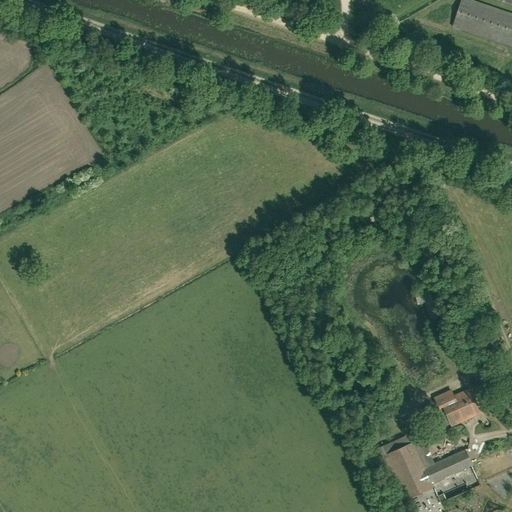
[(511,46),(511,13),(472,0),(460,0),(452,25),(511,46)]
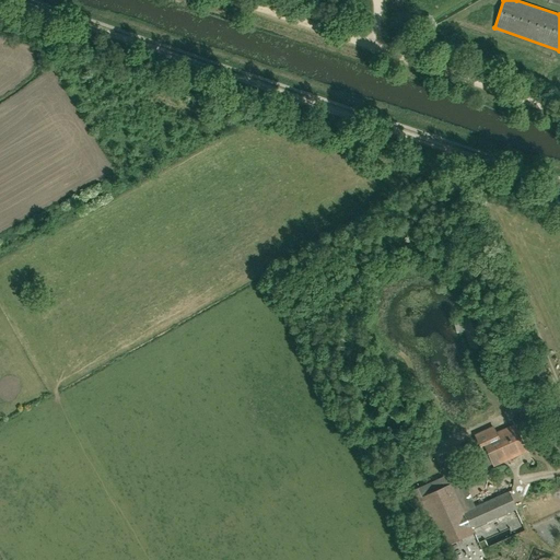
[(470,349),(485,346),(477,316),(463,321),(470,349)]
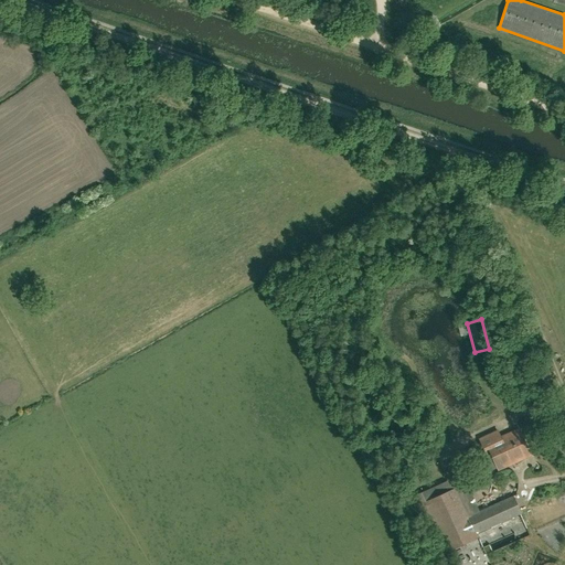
[(488,457),(491,455),(498,469),(531,455),(519,429),(501,437),(498,432),(479,439),(488,457)]
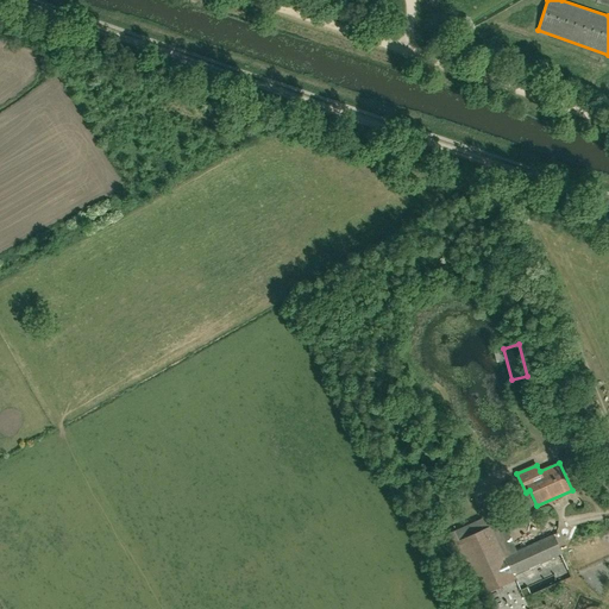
[(491,527),(487,529),(460,541),(456,532),(447,535),(475,597),(515,578),(514,575),(562,553),(552,535),(504,557),(491,527)]
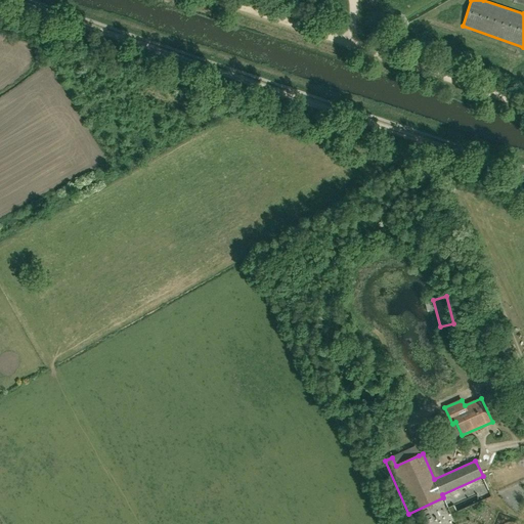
[(454,505),(448,508),(451,515),(457,512),(454,505)]
